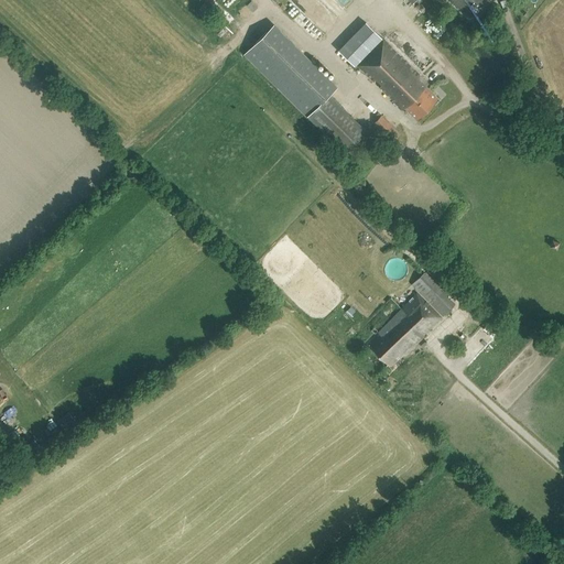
[(484,0),(449,0),(470,18),(484,0)]
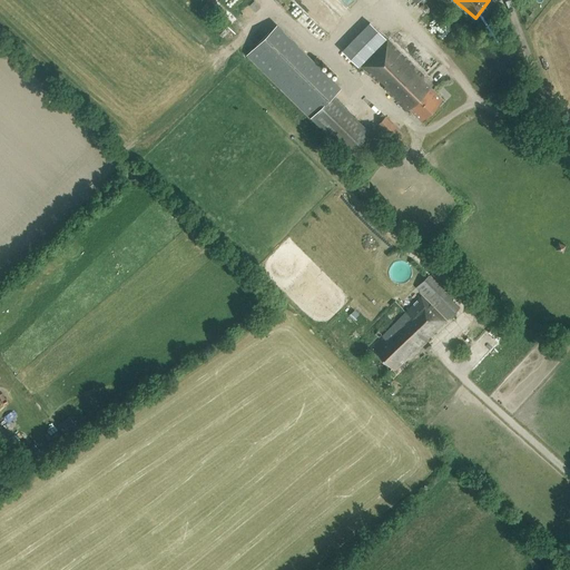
[(370,22),(342,49),(359,67),(386,39),(370,22)]
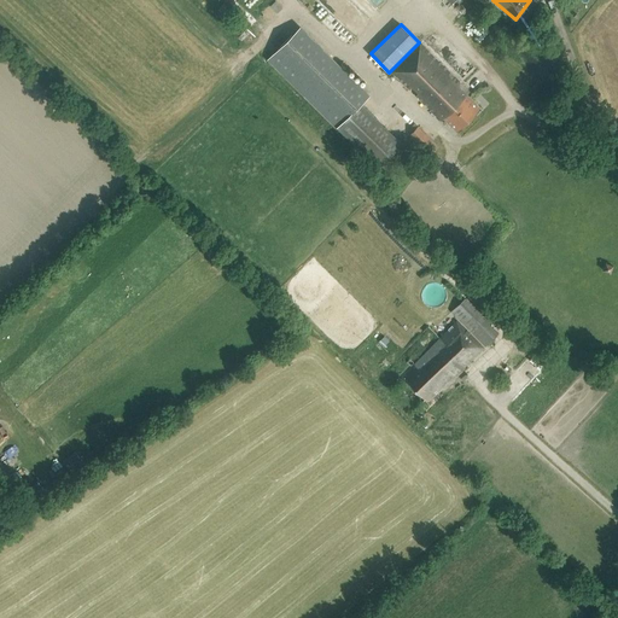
[(401,143),(361,104),(369,95),(299,27),(268,58),(377,167),(401,143)]
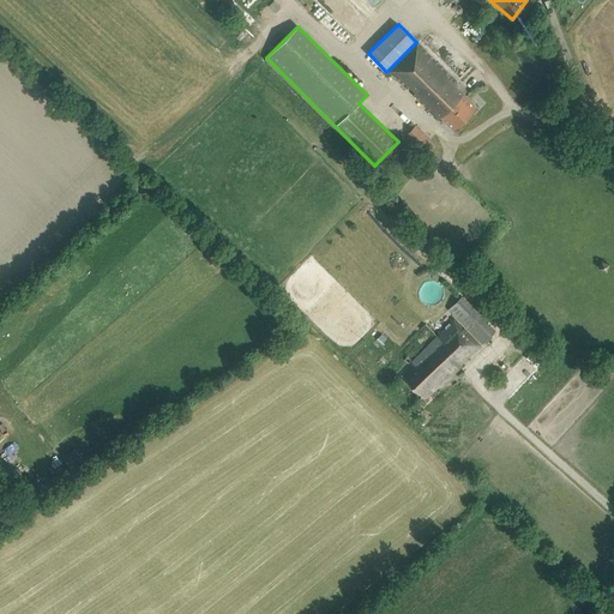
[(453,130),(476,106),(463,92),(465,91),(417,43),(390,71),(407,88),(409,85),(415,91),(413,94),(438,118),(440,116),(453,130)]
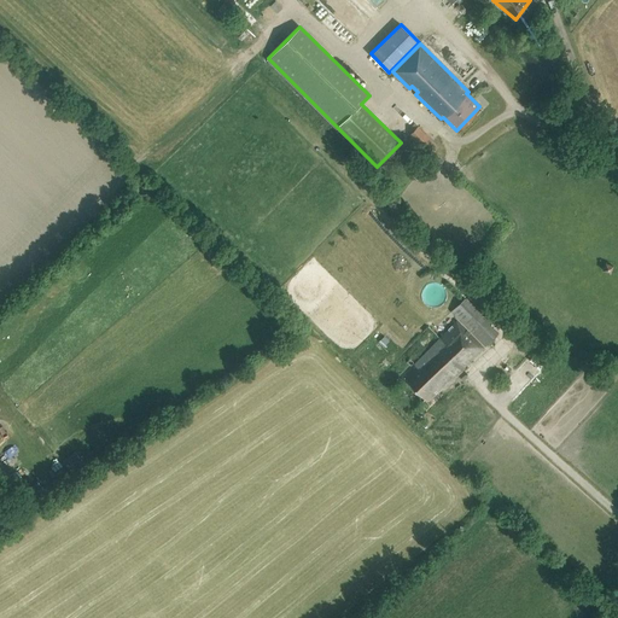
[(430,155),(438,146),(418,126),(409,134),(430,155)]
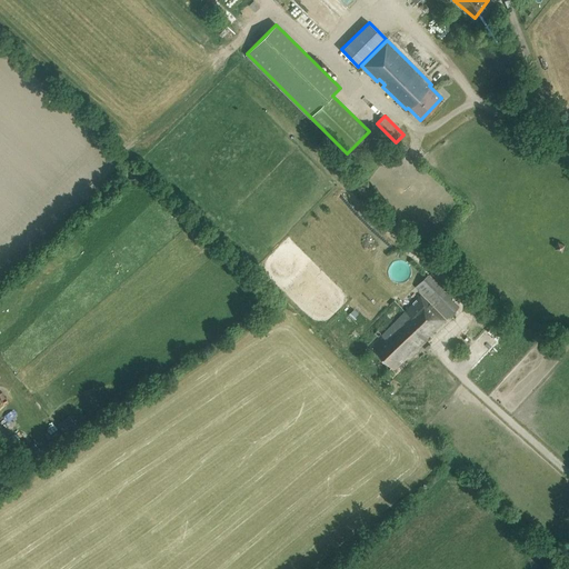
[(565,243),(557,240),(553,249),(561,252),(565,243)]
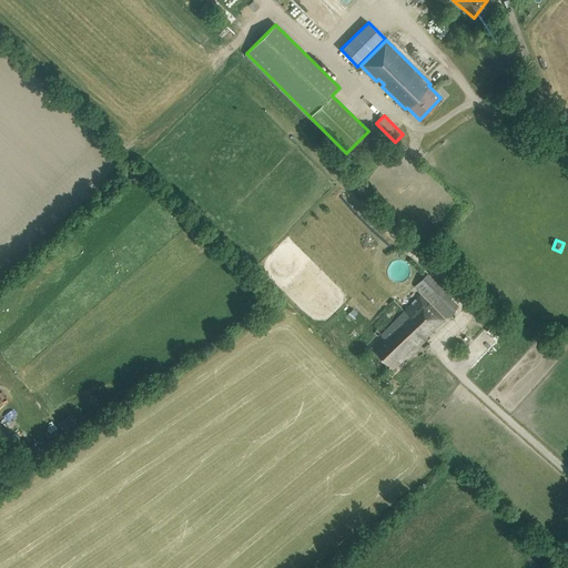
[(414,286),(445,318),(458,305),(427,273),(414,286)]
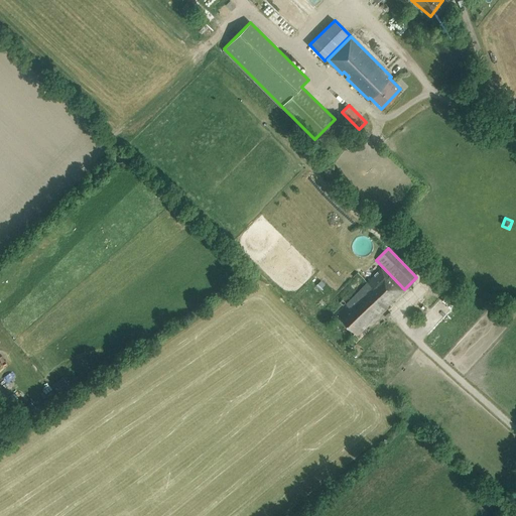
[(377,271),(367,282),(388,304),(403,289),(381,267),(377,271)]
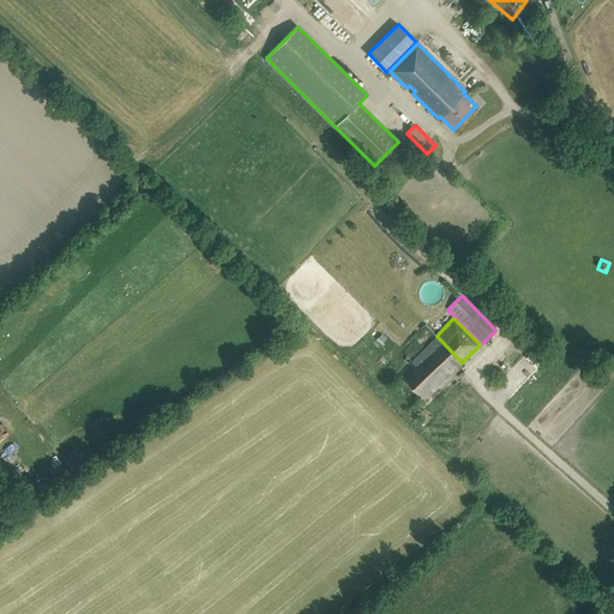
[(402,374),(410,384),(425,398),(462,362),(437,336),(411,361),(413,363),(402,374)]
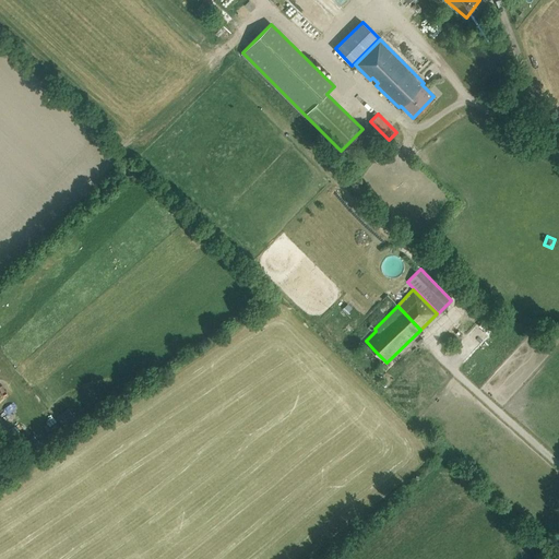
[(408,368),(417,378),(431,365),(423,356),(408,368)]
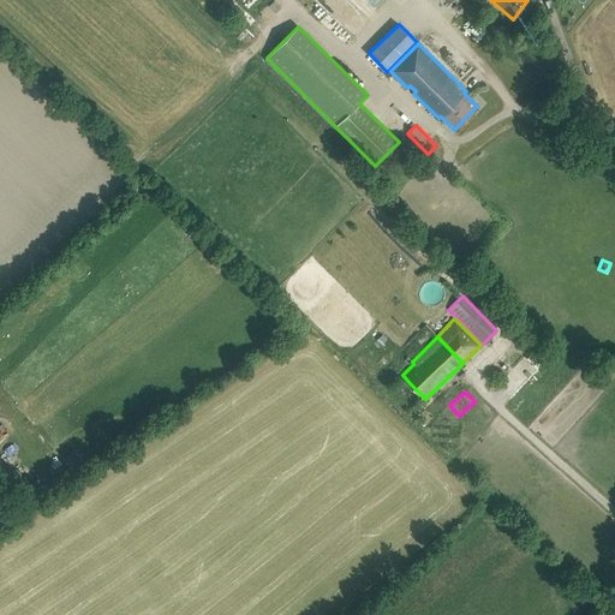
All buildings are outlined.
